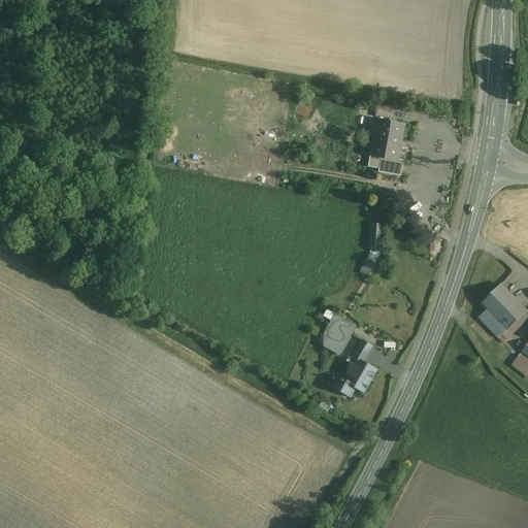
[(404,126),(381,122),(374,155),(374,156),(398,161),(398,160),(404,126)]
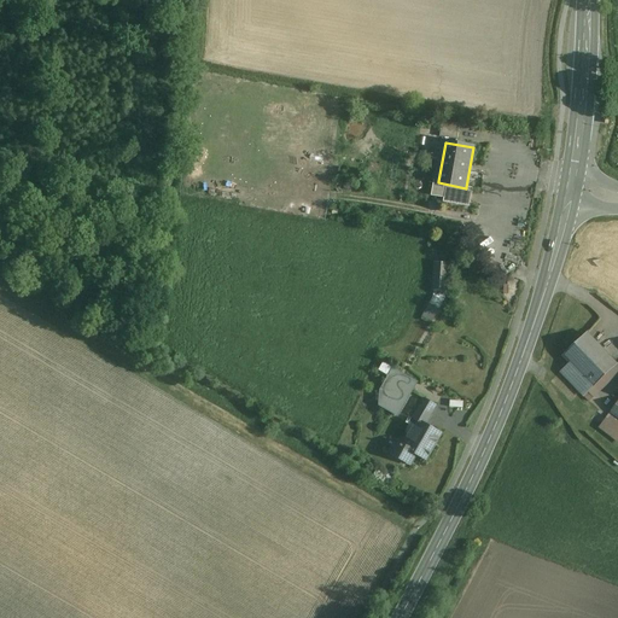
[(438,181),(435,181),(431,197),(444,198),(444,203),(470,208),(473,188),(466,187),(466,188),(438,182),(438,181)]
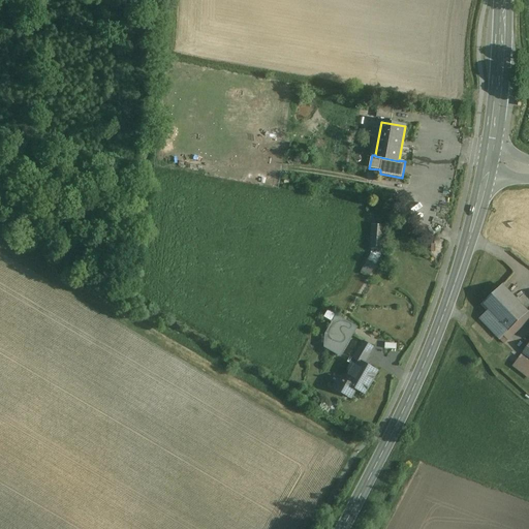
[(383,226),(373,225),(372,246),(381,247),(383,226)]
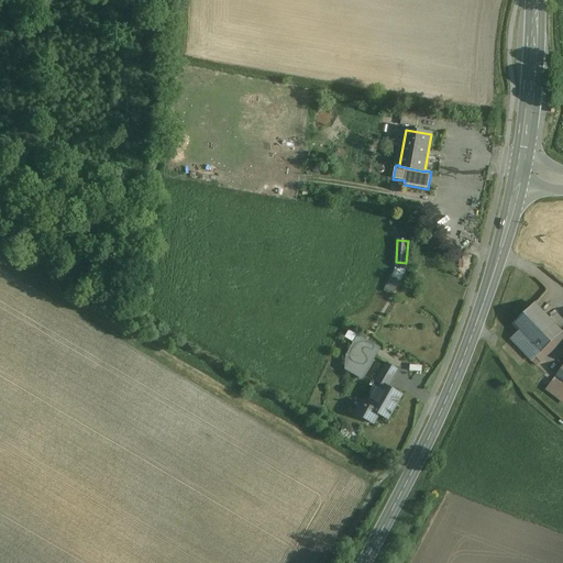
[(406,263),(396,262),(396,268),(386,288),(385,289),(393,294),(405,269),(406,263)]
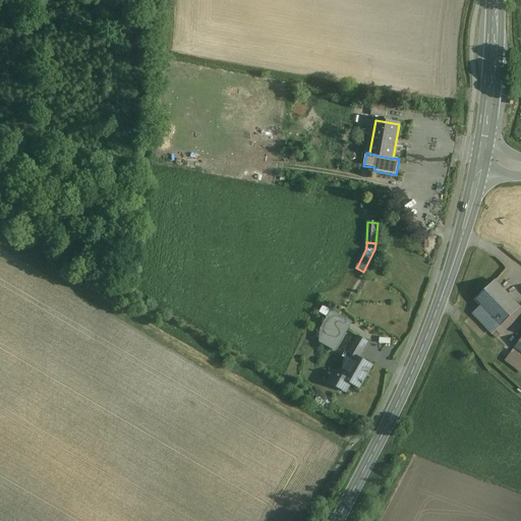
[(496,281),(475,300),(481,306),(473,313),(497,339),(520,317),(515,312),(520,307),(496,281)]
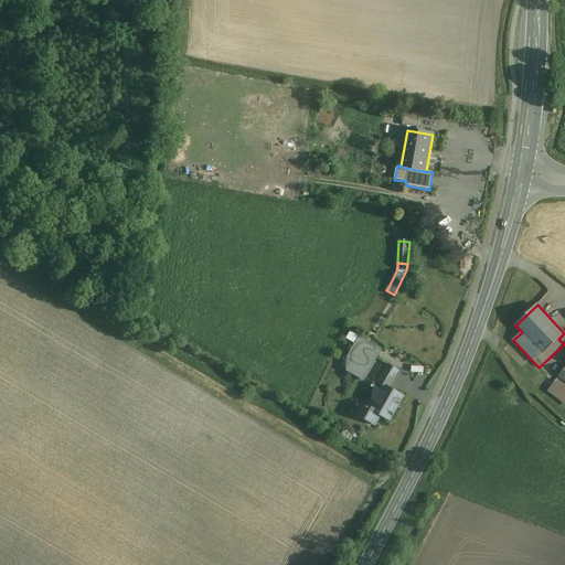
[(355,343),(377,355),(382,350),(352,332),(348,339),(355,343)]
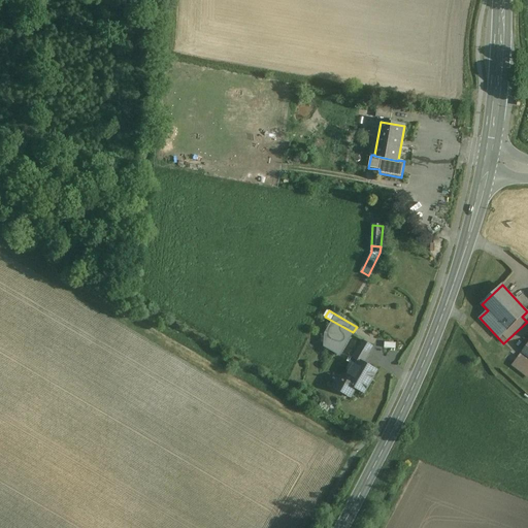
[(353,332),(332,321),(325,334),(324,347),(340,356),(353,332)]
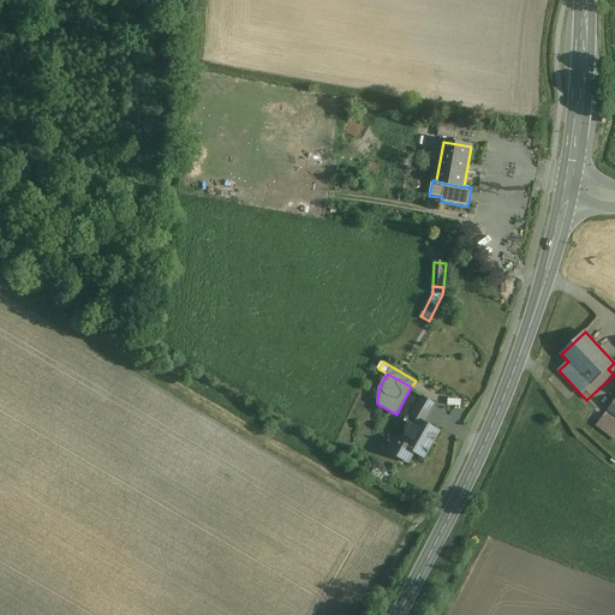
[(427,418),(435,404),(423,396),(415,411),(427,418)]
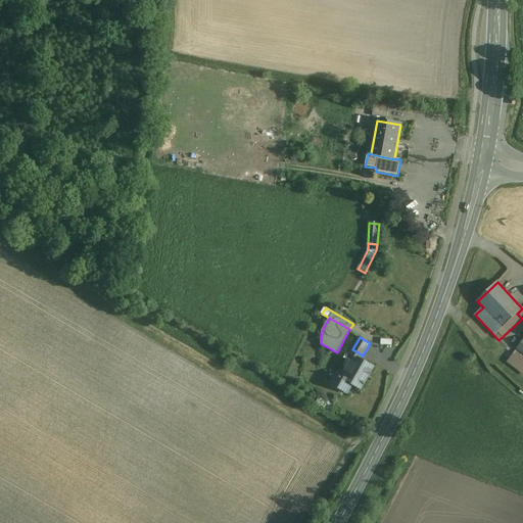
[(336,374),(330,383),(347,393),(352,384),(355,386),(361,389),(367,379),(366,378),(373,367),(360,360),(363,355),(352,349),(349,354),(353,357),(342,377),(336,374)]
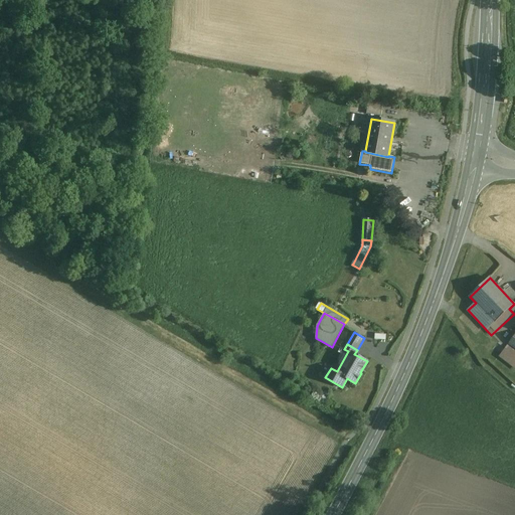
[(514,350),(507,345),(499,356),(514,368),(514,350)]
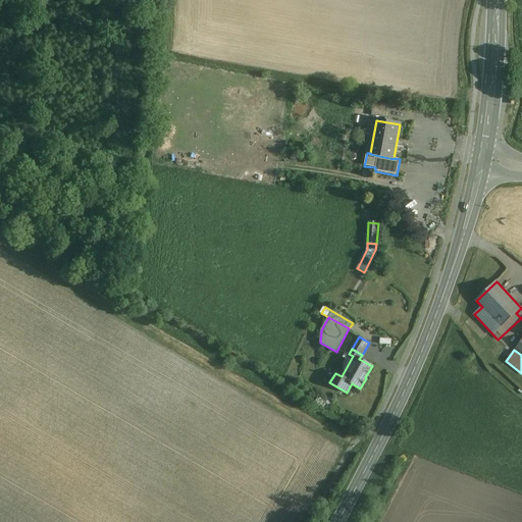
All buildings are outlined.
